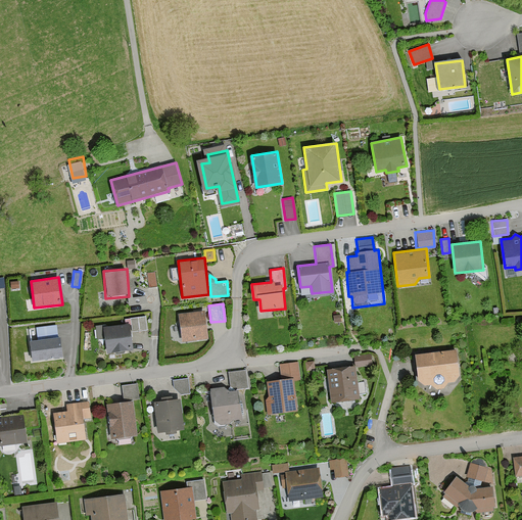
[(208,339),(205,311),(179,314),(182,342),(208,339)]
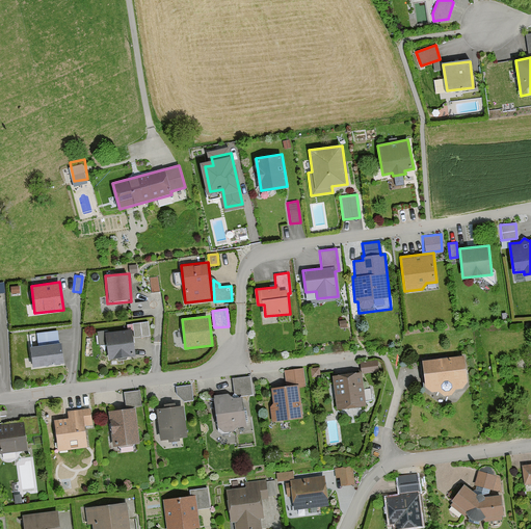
[(149,336),(147,321),(132,323),(134,337),(149,336)]
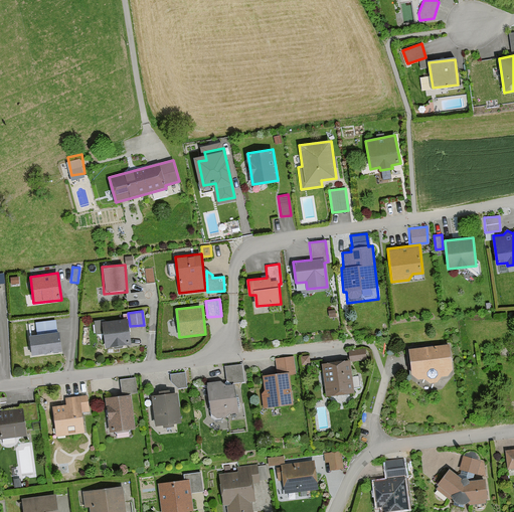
[(131,344),(128,319),(105,322),(105,319),(95,320),(97,337),(105,336),(107,348),(131,344)]
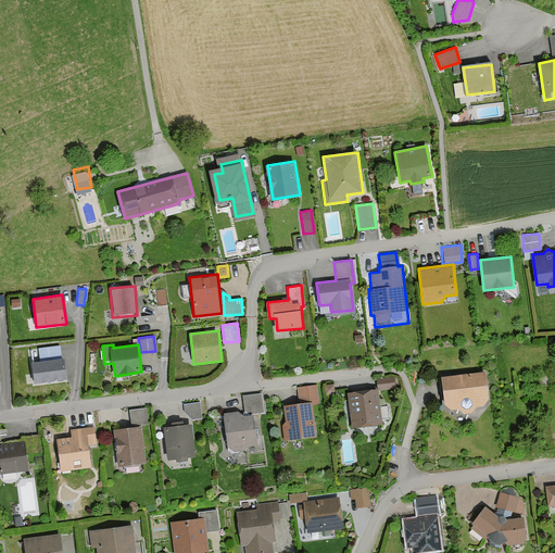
[(67,379),(64,359),(60,359),(59,346),(38,348),(39,361),(33,362),(35,382),(67,379)]
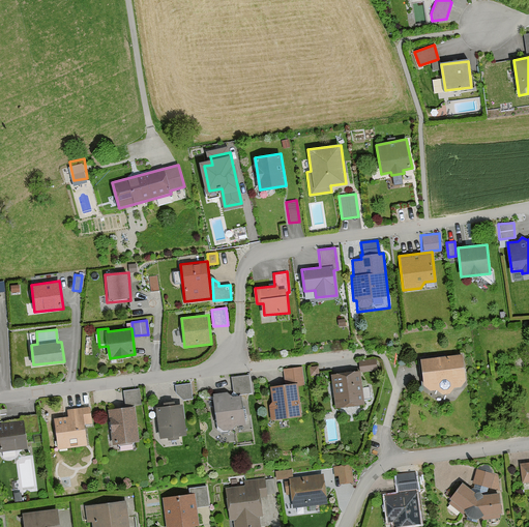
[(450,392),(454,387),(463,386),(467,380),(464,354),(421,357),(424,385),(431,390),(437,389),(443,393),(450,392)]
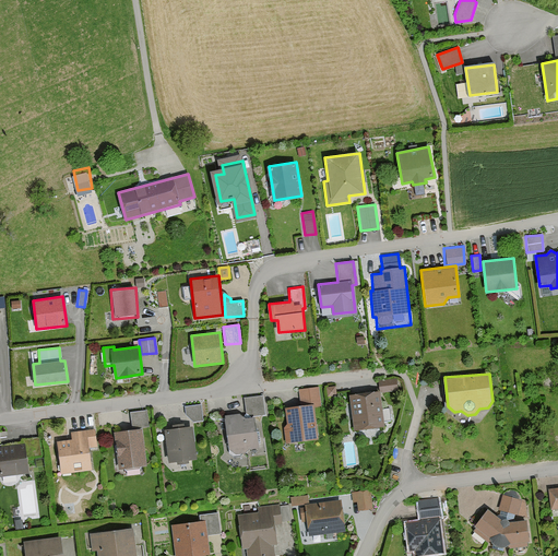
[(396,379),(380,380),(381,392),(398,390),(396,379)]
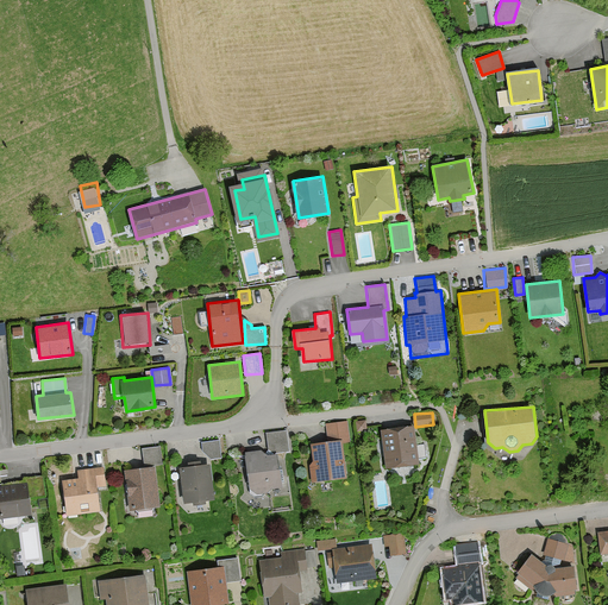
[(326,441),(343,442),(350,441),(346,421),(324,423),(326,441)]
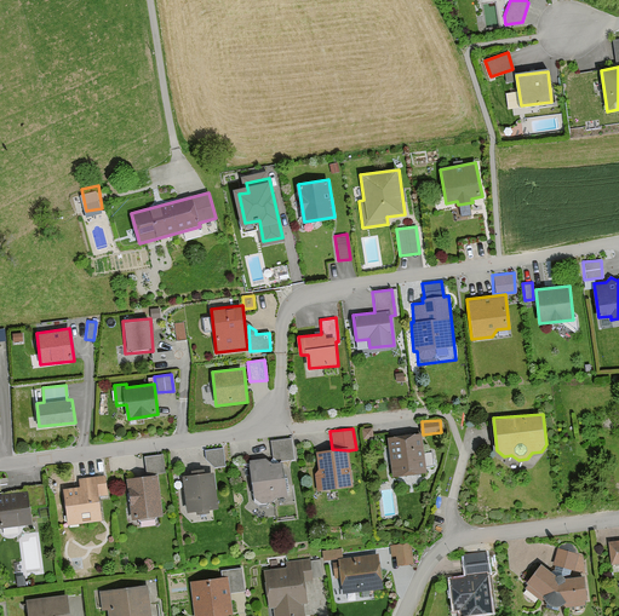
[(422,433),(388,437),(393,475),(425,471),(422,433)]
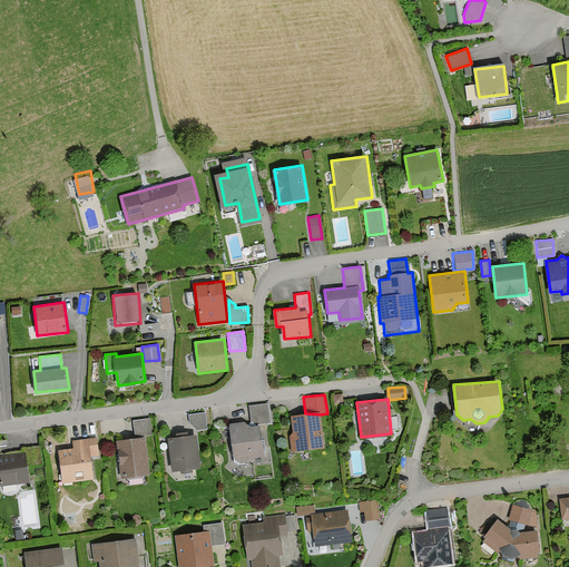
[(249,421),(261,423),(270,422),(267,402),(247,404),(249,421)]
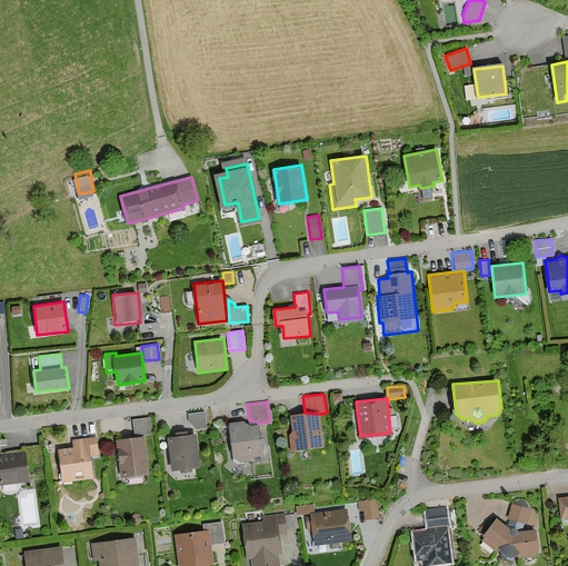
[(188,420),(197,429),(206,428),(203,411),(188,414),(188,420)]
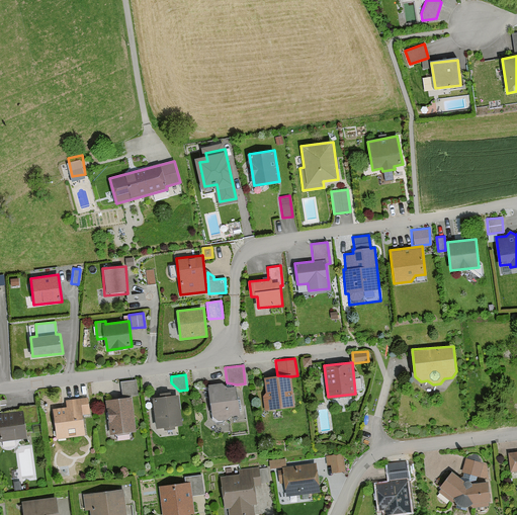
[(291,376),(277,375),(264,377),(266,393),(263,396),(265,410),(295,407),(291,376)]
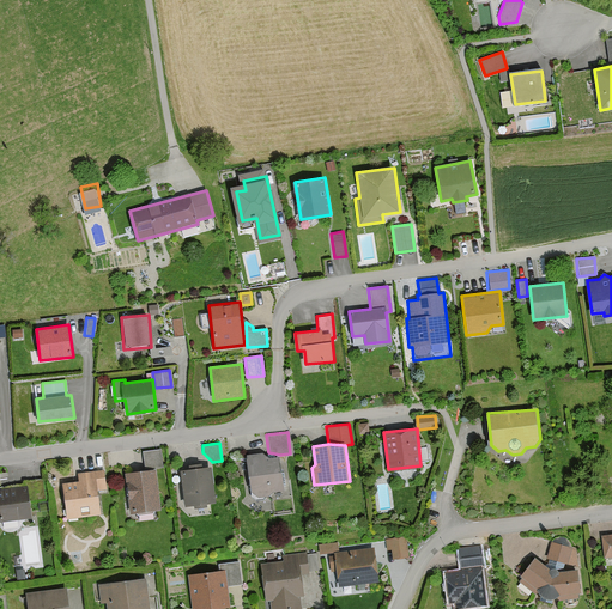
[(162,466),(159,449),(141,451),(144,468),(162,466)]
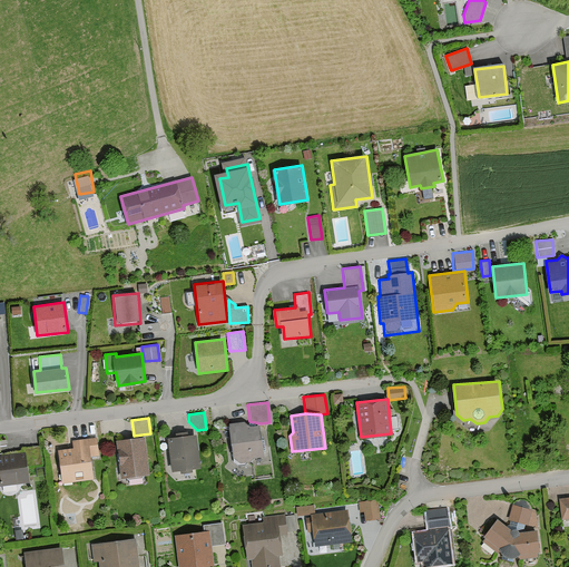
[(261,423),(249,421),(229,424),(234,460),(264,457),(261,423)]
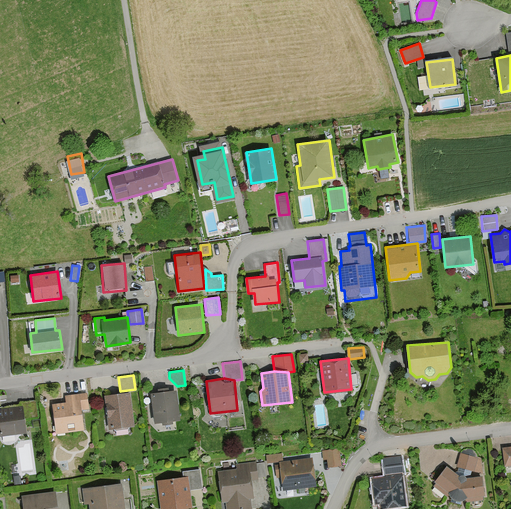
[(180,420),(177,390),(152,393),(155,423),(180,420)]
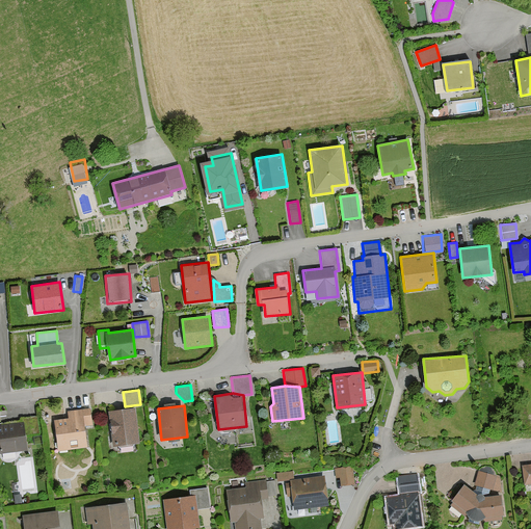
[(91,425),(89,407),(67,410),(68,418),(54,419),(57,450),(87,446),(85,425),(91,425)]
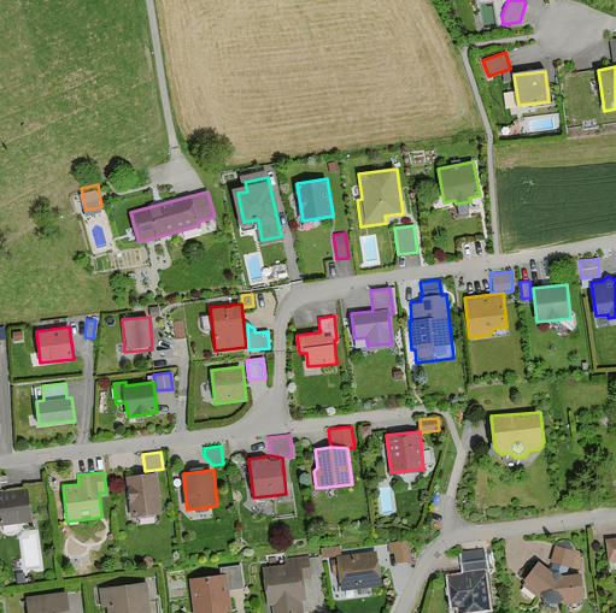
[(160,513),(156,472),(125,476),(129,510),(136,508),(138,516),(160,513)]
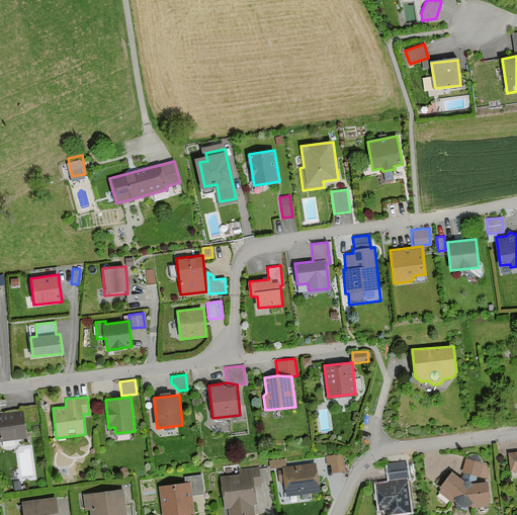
[(0,440),(26,437),(22,411),(0,413),(0,440)]
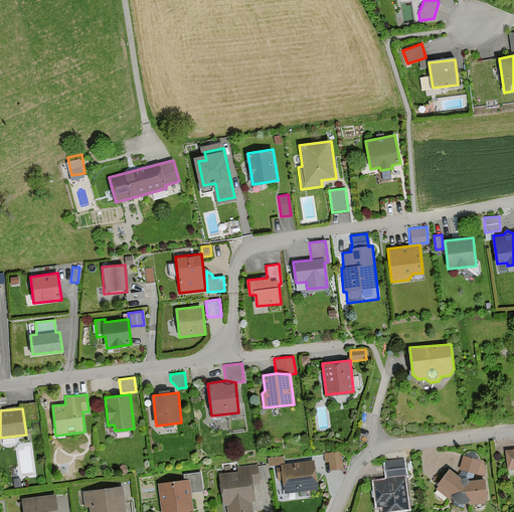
[(341,467),(339,450),(322,452),(323,462),(328,461),(329,469),(341,467)]
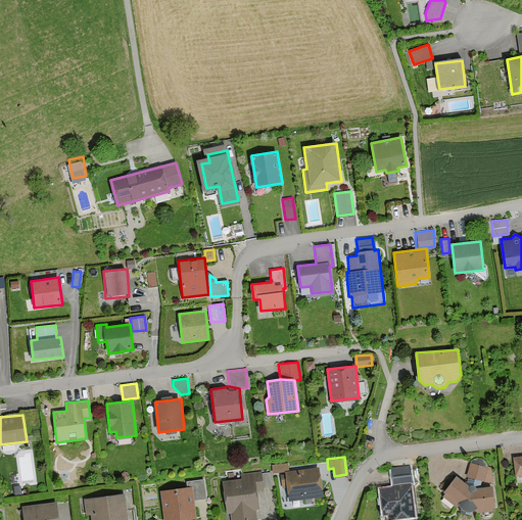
[(468,476),(466,482),(458,475),(442,494),(466,512),(495,509),(493,485),(479,487),(481,480),(484,481),(488,467),(470,461),(465,475),(468,476)]
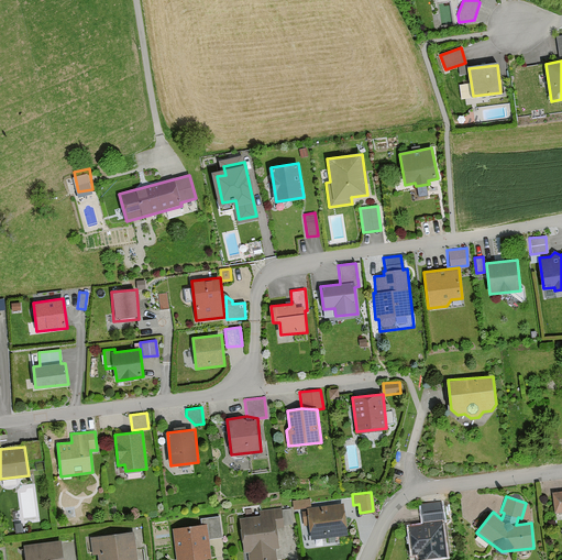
[(309,506),(308,497),(291,500),(293,507),(309,506)]
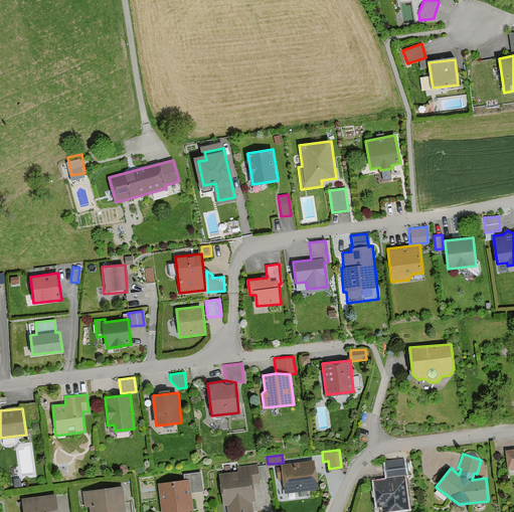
[(402,457),(384,459),(386,474),(403,472),(402,457)]
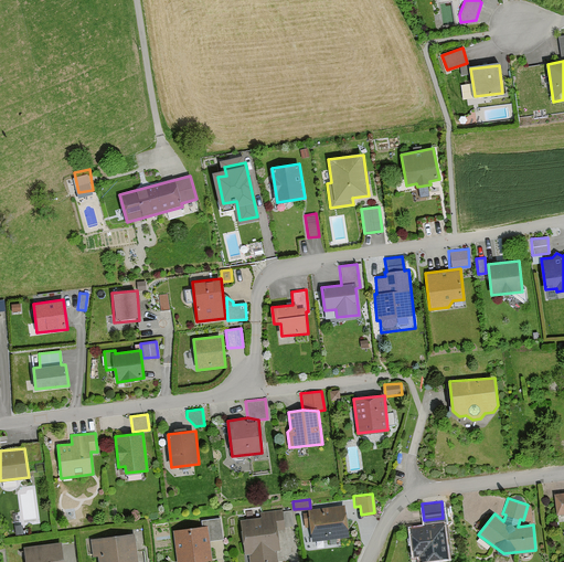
[(349,536),(343,505),(308,510),(312,541),(349,536)]
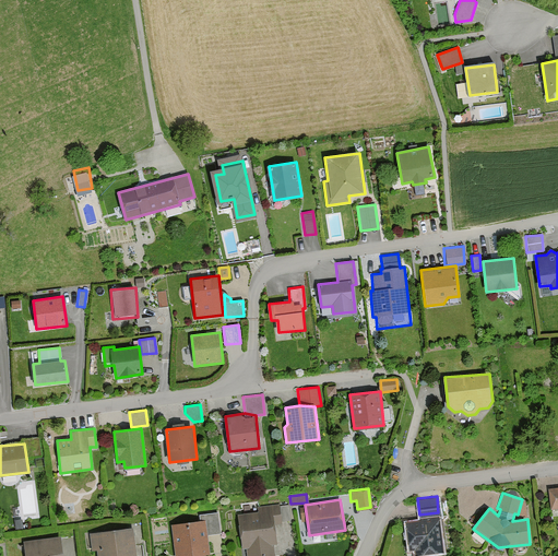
[(279,506),(279,504),(257,506),(258,511),(237,513),(242,549),(247,548),(247,555),(275,555),(274,544),(277,544),(275,524),(282,523),(282,521),(289,520),(287,505),(279,506)]
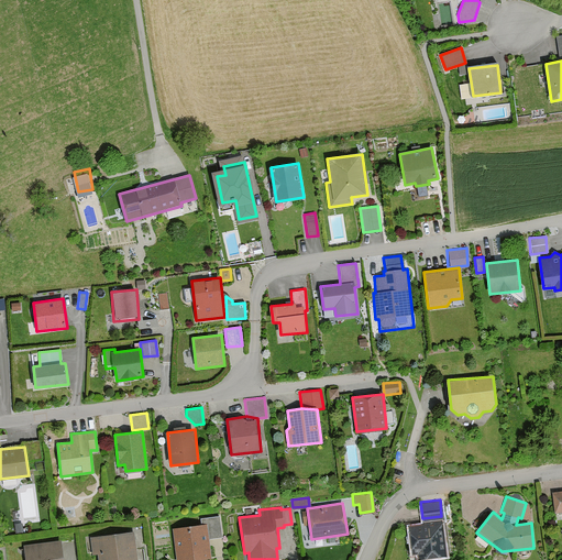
[(222,536),(220,516),(198,518),(199,524),(173,527),(176,559),(197,559),(211,558),(209,538),(222,536)]
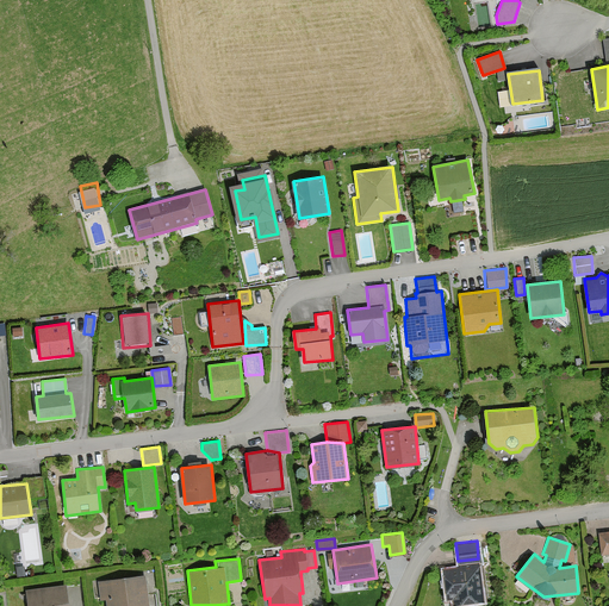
[(484,601),(480,563),(443,567),(446,599),(454,599),(455,604),(484,601)]
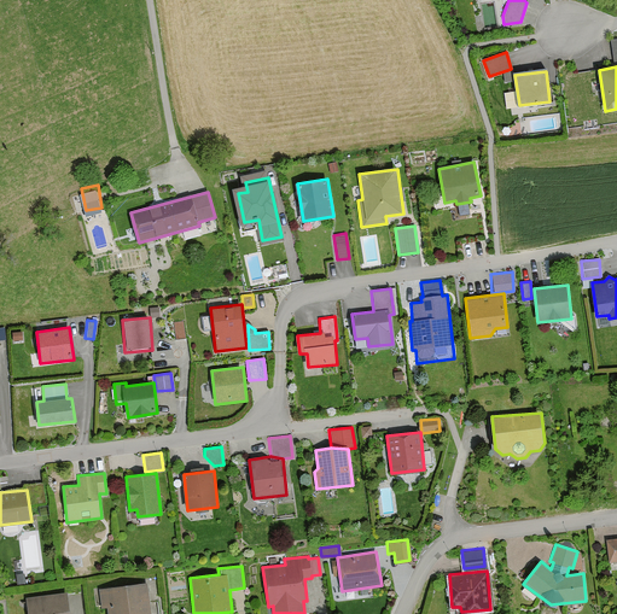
[(151,613),(146,582),(98,589),(102,607),(108,606),(109,613),(151,613)]
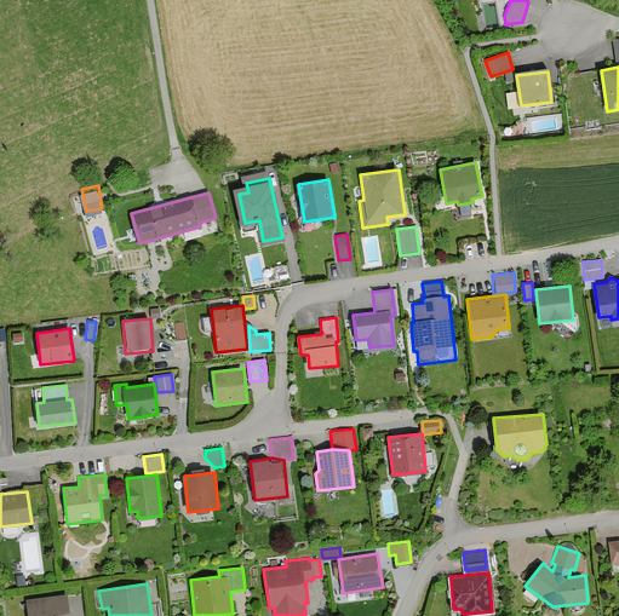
[(69,615),(68,594),(26,599),(28,615),(69,615)]
